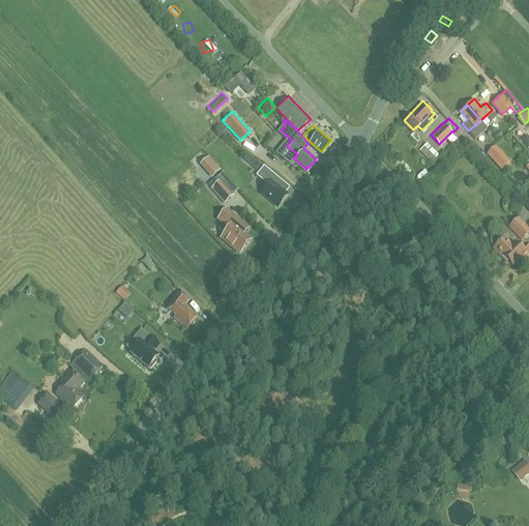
[(433,145),(430,149),(422,143),(418,147),(431,159),(436,155),(433,152),(436,149),(434,148),(435,147),(433,145)]
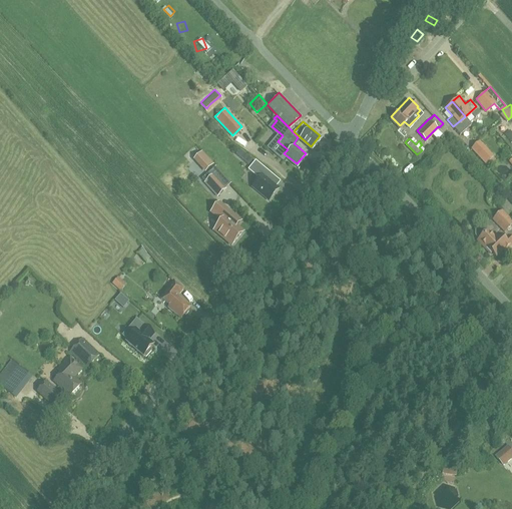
[(495,157),(492,154),(493,153),(479,138),(470,146),(484,161),(485,160),(488,164),(495,157)]
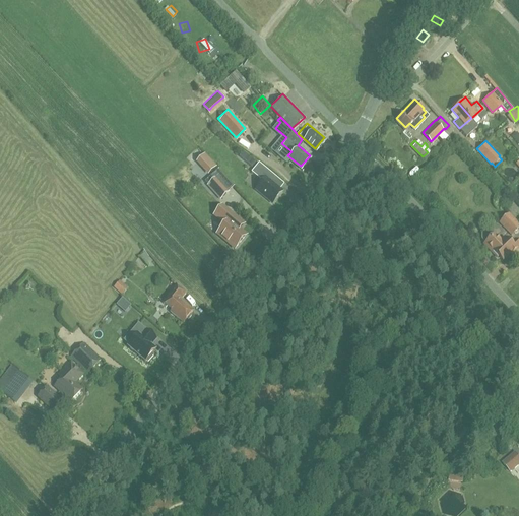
[(281,188),(273,181),(272,179),(275,176),(276,175),(258,159),(254,165),(250,169),(262,179),(255,186),(271,200),(279,191),(281,188)]
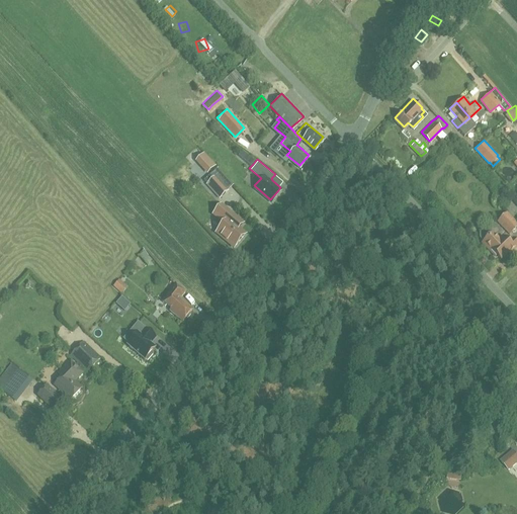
[(232,183),(216,166),(203,177),(219,194),(232,183)]
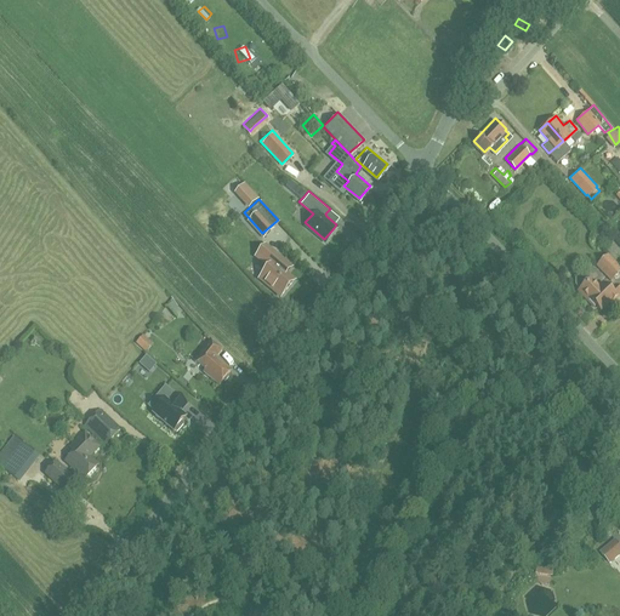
[(263,243),(255,254),(267,266),(259,275),(278,294),(291,278),(284,271),(289,264),(263,243)]
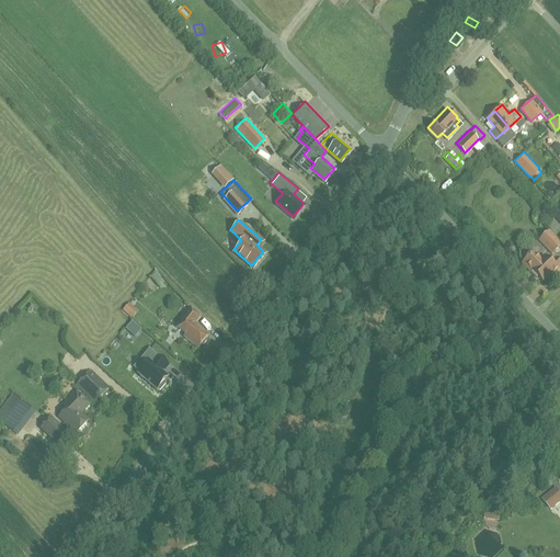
[(559,239),(559,237),(550,227),(547,225),(538,235),(551,248),(559,239)]
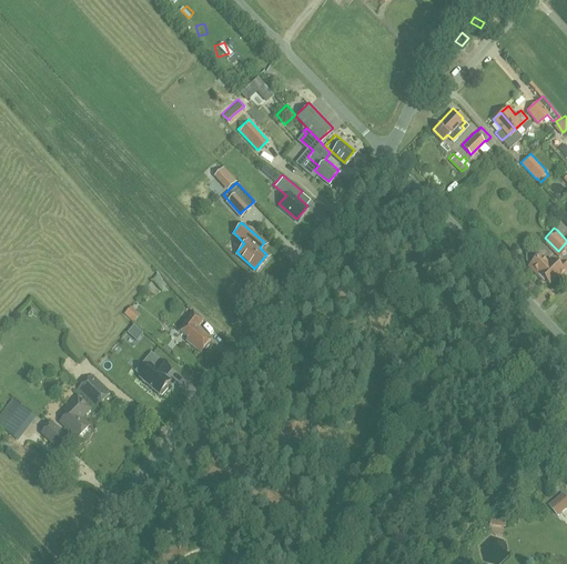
[(542,278),(544,275),(548,281),(556,273),(557,275),(566,265),(566,262),(562,258),(557,262),(552,258),(546,262),(538,254),(534,249),(528,249),(525,252),(525,257),(530,262),(528,263),(542,278)]
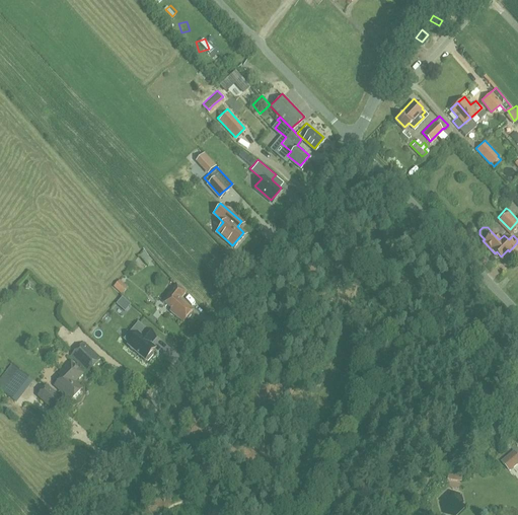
[(118,278),(114,283),(121,290),(126,285),(118,278)]
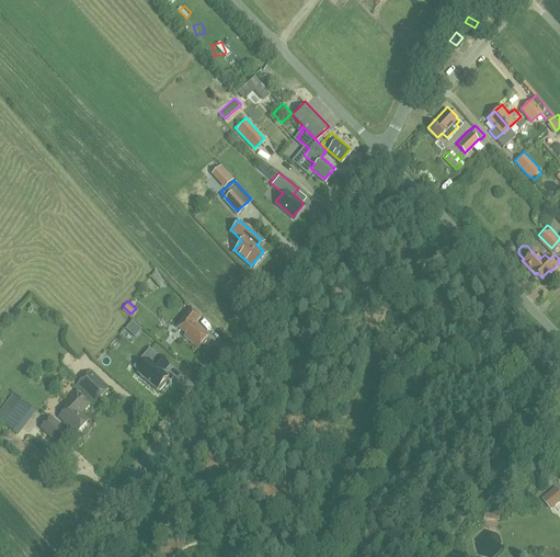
[(174,324),(184,331),(183,333),(194,342),(197,344),(207,332),(193,321),(191,320),(193,318),(196,318),(200,313),(190,305),(174,324)]
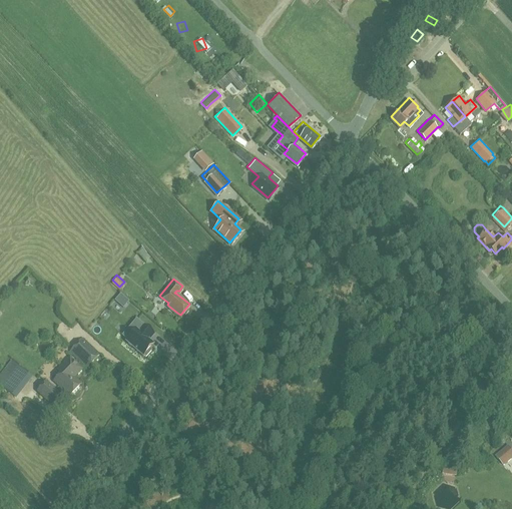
[(127,298),(119,292),(114,298),(122,304),(127,298)]
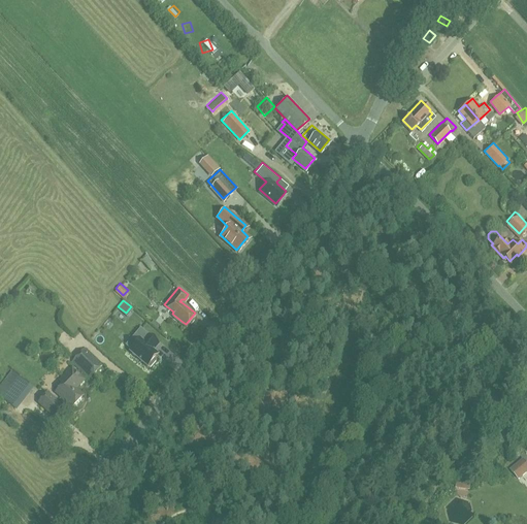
[(147,332),(139,326),(132,334),(137,339),(129,349),(146,363),(147,362),(150,364),(155,357),(153,356),(157,352),(153,348),(158,341),(147,332)]
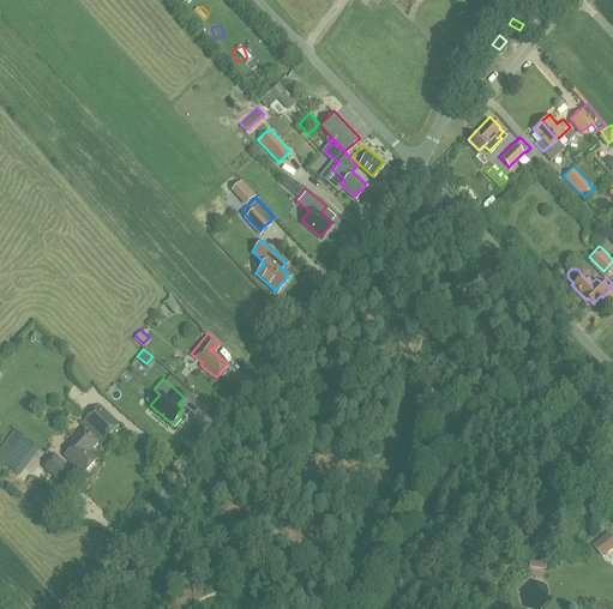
[(119,421),(98,402),(83,417),(103,436),(119,421)]
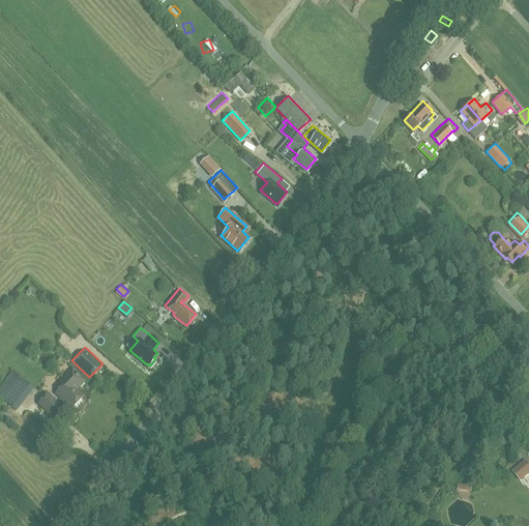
[(84,378),(71,367),(59,379),(63,383),(55,390),(62,398),(63,397),(72,405),(83,393),(76,386),(84,378)]
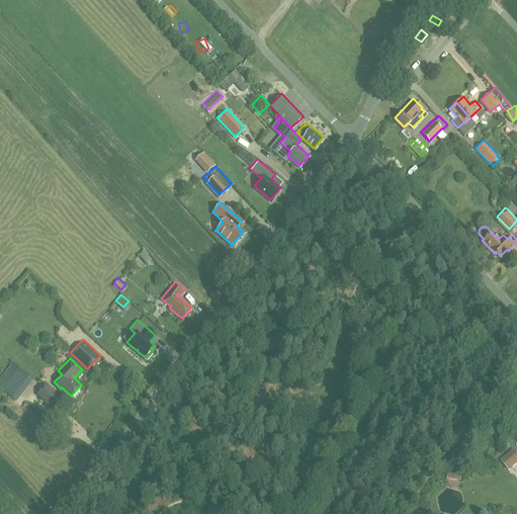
[(60,396),(47,382),(37,392),(52,406),(60,396)]
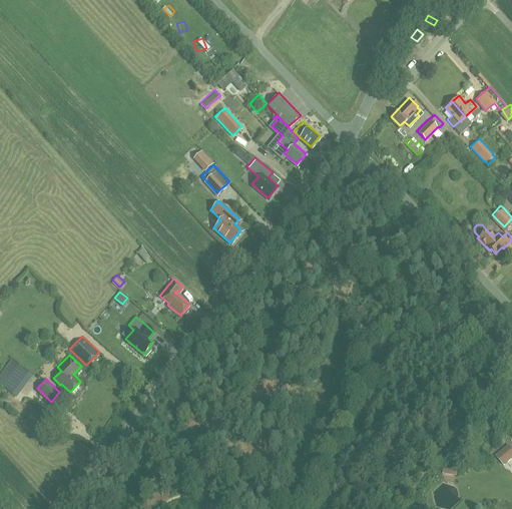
[(8,399),(0,393),(0,400),(4,404),(8,399)]
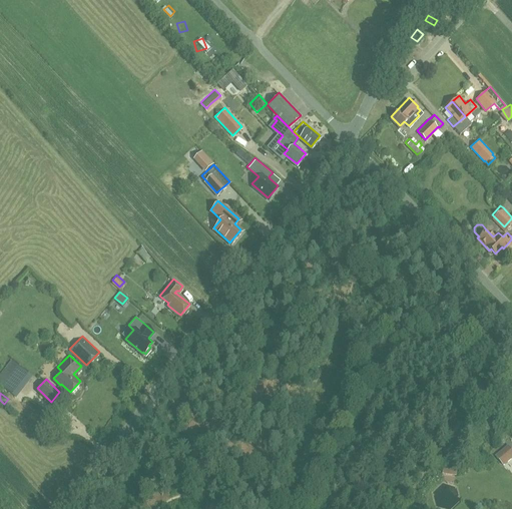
[(511,449),(507,444),(495,454),(502,462),(511,454),(511,449)]
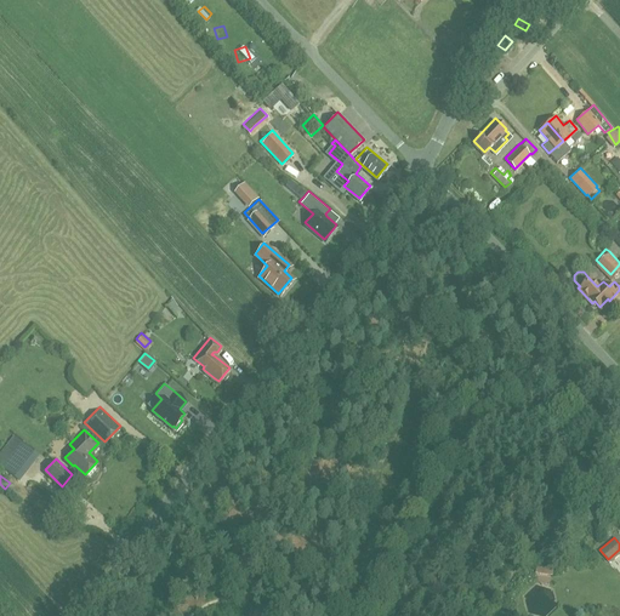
[(271,615),(273,611),(259,603),(252,614),(257,615),(271,615)]
